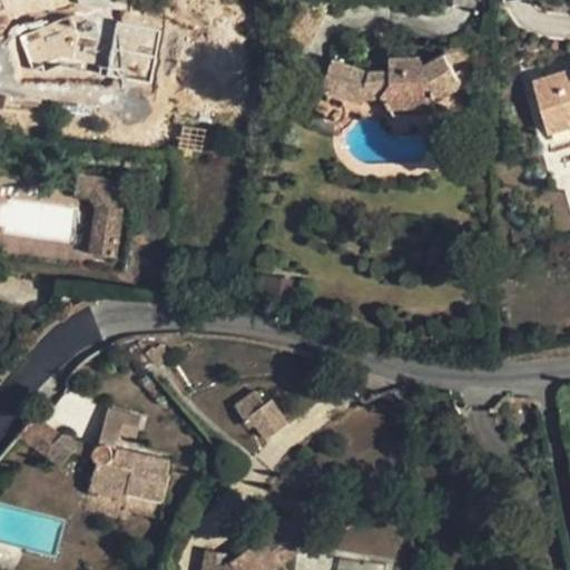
[(134,29),(136,17),(111,12),(110,18),(109,22),(90,19),(89,15),(89,13),(86,12),(84,13),(82,13),(81,18),(75,16),(75,12),(47,8),(42,29),(57,31),(51,57),(79,62),(77,74),(123,84),(128,56),(148,60),(154,32),(134,29)]
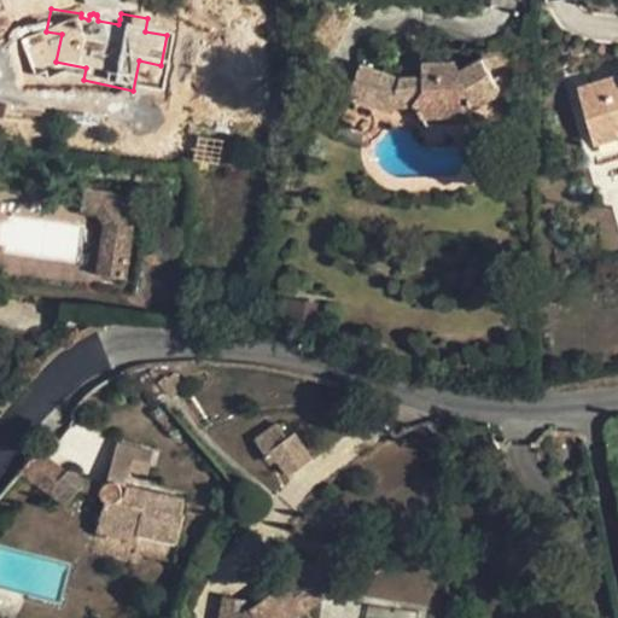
[(502,42),(482,48),(483,58),(489,66),(509,54),(502,42)]
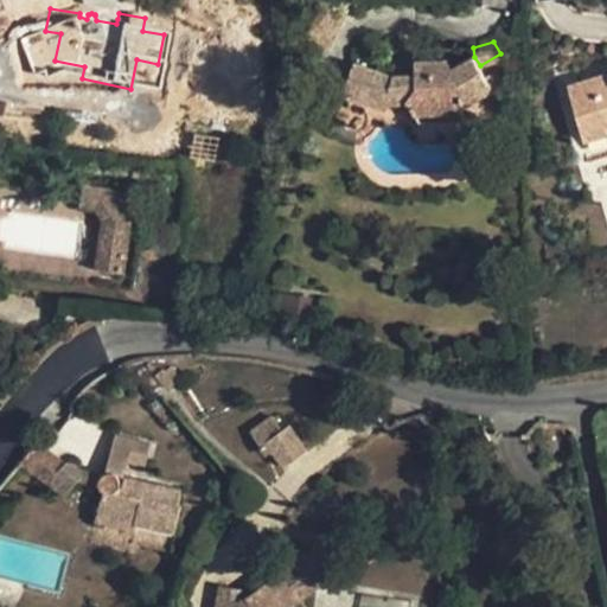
[(420,121),(459,121),(459,109),(459,100),(490,82),(480,65),(474,57),(452,70),(448,61),(414,61),(415,75),(393,76),(353,63),(343,93),(388,108),(389,102),(406,102),(420,121)]
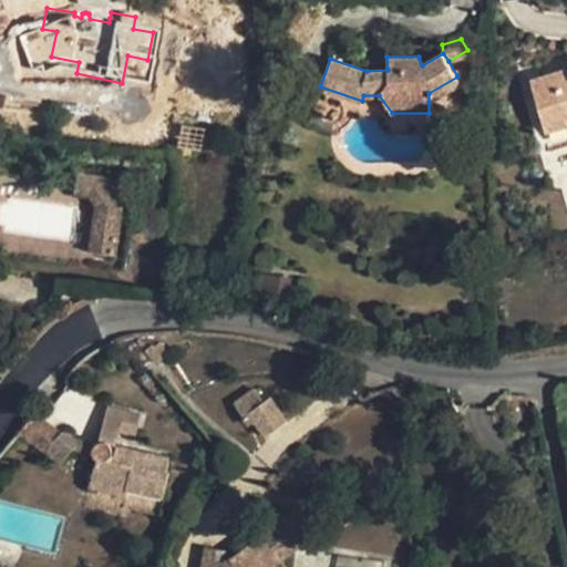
[(566,68),(529,80),(545,132),(566,124),(566,117),(566,116),(566,68)]
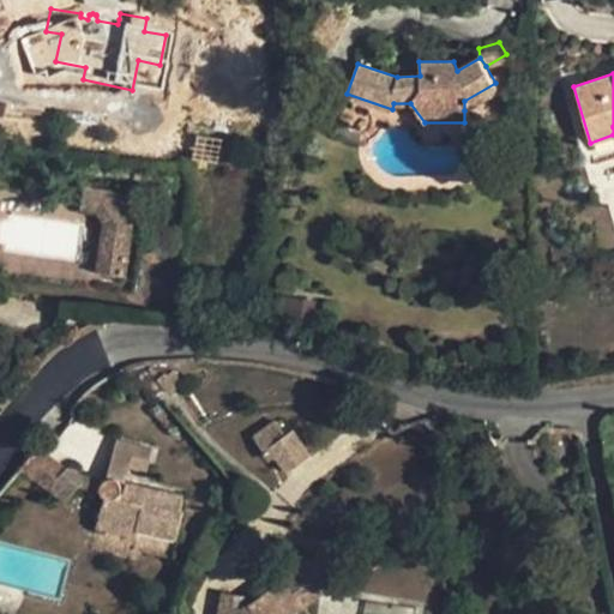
[(495,83),(464,101),(464,110),(499,90),(495,83)]
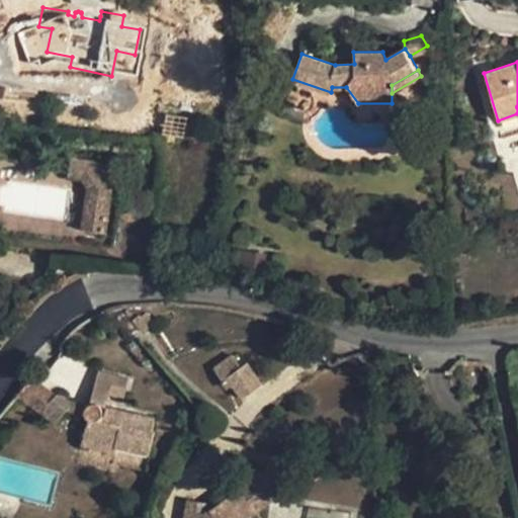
[(68,176),(82,178),(91,162),(70,159),(68,176)]
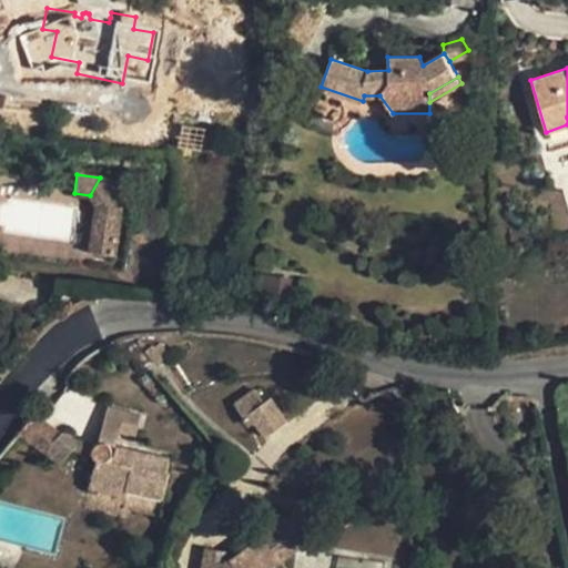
[(117,206),(117,193),(117,189),(113,184),(111,181),(107,179),(100,178),(90,195),(97,205),(117,206)]
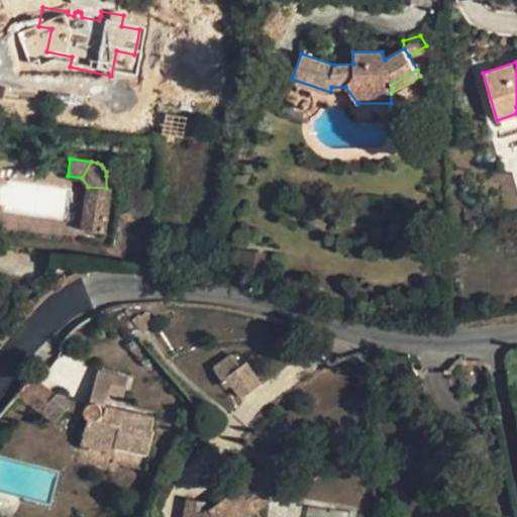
[(106,231),(111,189),(88,187),(82,229),(106,231)]
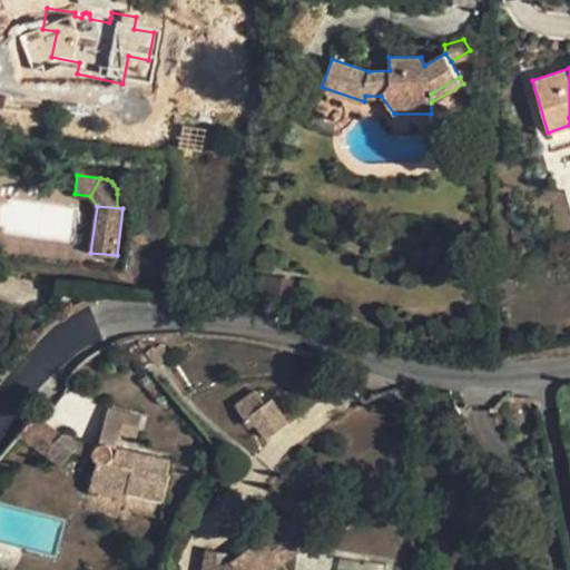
[(145,353),(156,365),(169,355),(159,345),(154,350),(151,347),(145,353)]
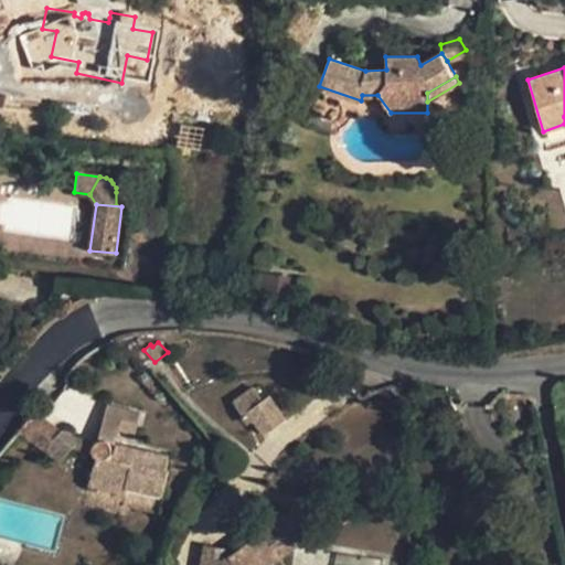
[(269,395),(263,398),(253,385),(232,401),(260,438),(287,419),(269,395)]
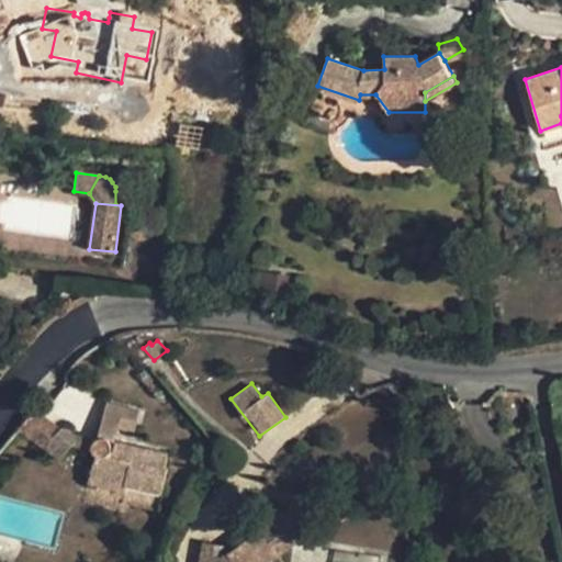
[(159,390),(146,397),(146,398),(153,408),(165,400),(159,390)]
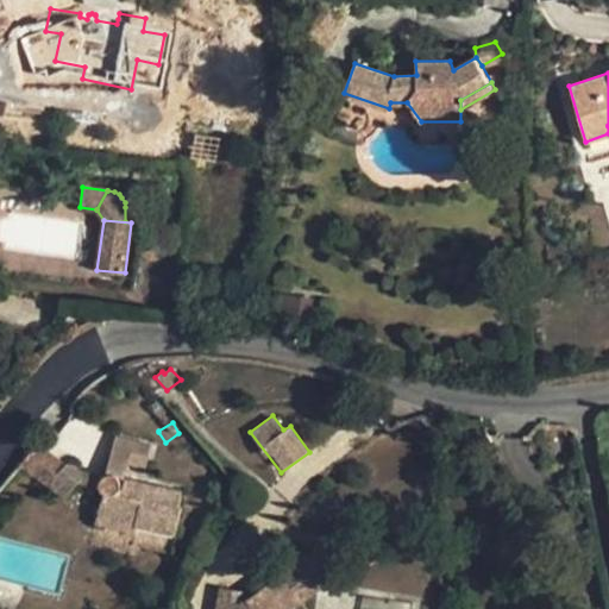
[(99,485),(99,488),(99,489),(100,489),(100,490),(101,491),(101,493),(102,494),(94,522),(135,532),(137,525),(175,533),(182,506),(180,506),(182,491),(121,477),(126,460),(145,465),(150,445),(114,437),(105,473),(104,475),(102,475),(102,476),(101,476),(101,477),(100,478),(100,479),(99,479),(99,482),(99,483),(99,484),(99,485)]
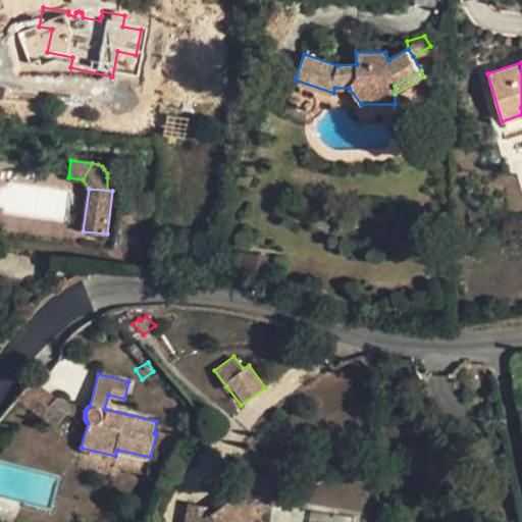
[(17,398),(40,415),(55,397),(33,380),(17,398)]
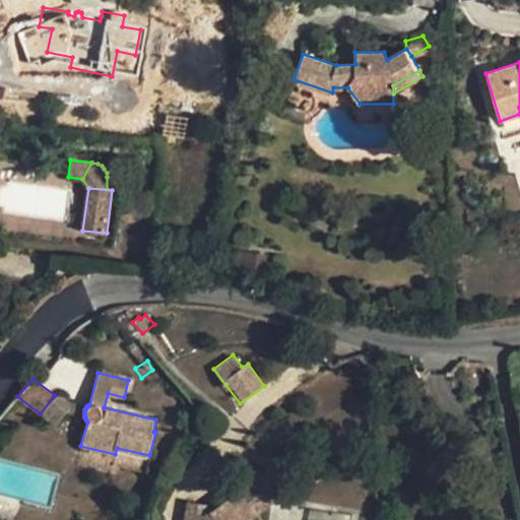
[(56,426),(66,411),(70,406),(69,403),(68,401),(67,399),(66,398),(65,397),(63,397),(62,396),(61,396),(59,395),(56,395),(55,395),(40,413),(56,426)]
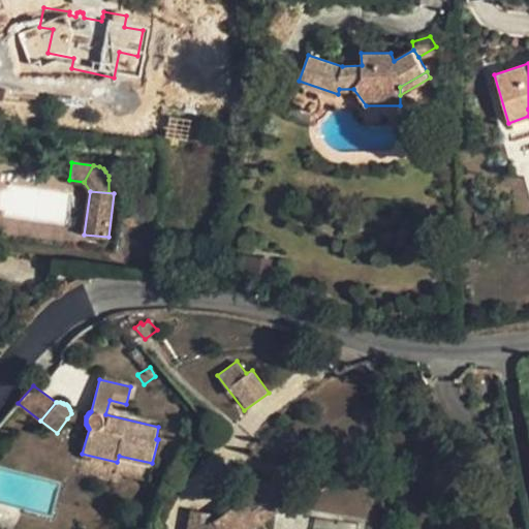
[(89,429),(88,428),(88,427),(87,426),(87,425),(86,425),(86,424),(86,422),(86,421),(86,419),(86,418),(86,416),(87,416),(69,408),(70,410),(71,413),(67,418),(89,429)]
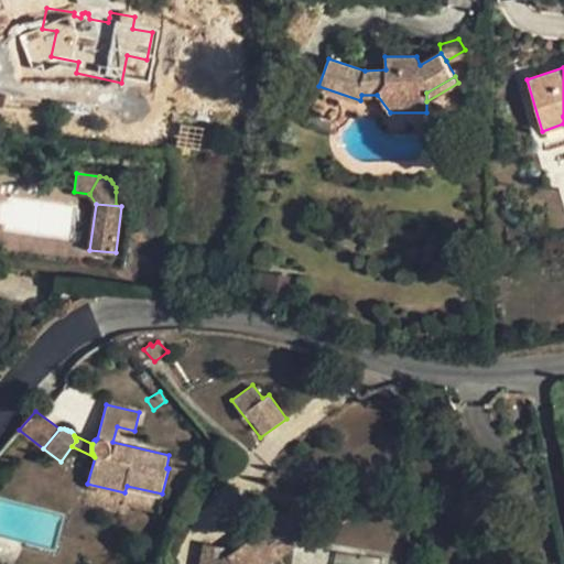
[(212,563),(268,563),(311,532),(293,507),(226,556),(224,557),(213,555),(212,563)]
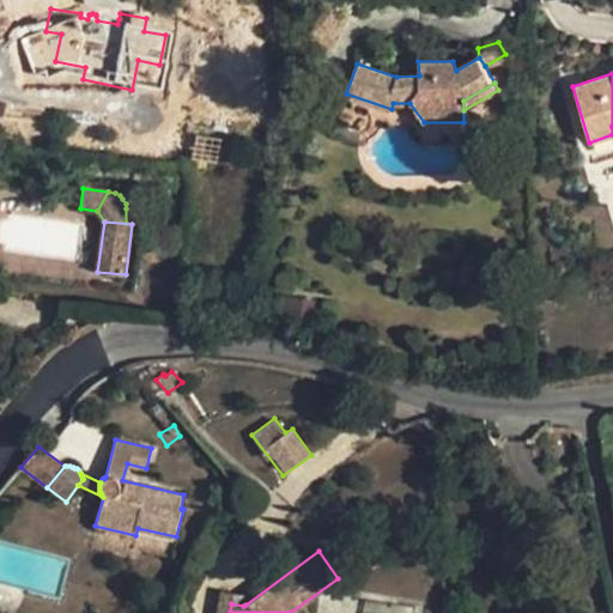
[(217,612),(230,612),(231,604),(243,606),(246,605),(247,595),(222,590),(217,612)]
